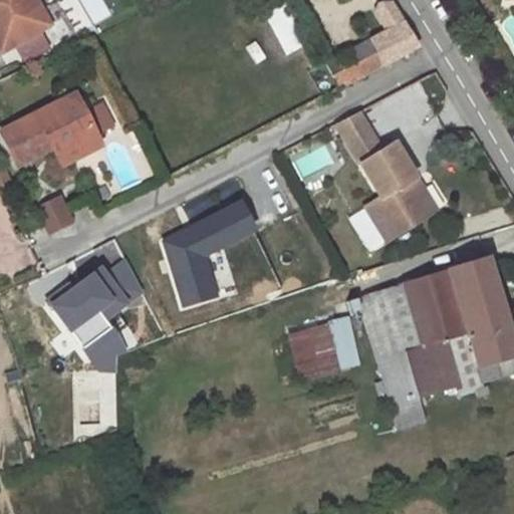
[(36,7),(31,0),(0,0),(0,41),(7,53),(42,32),(29,10),(36,7)]
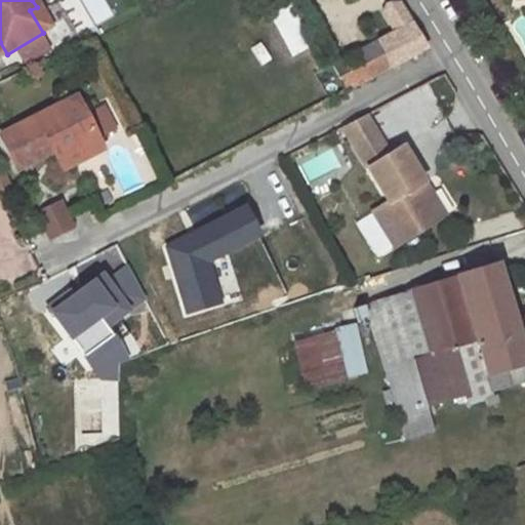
[(79,35),(114,15),(105,0),(70,0),(63,4),(79,35)]
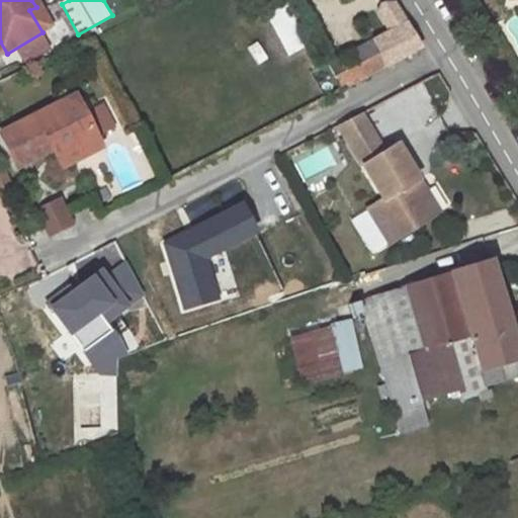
[(340,87),(419,46),(409,27),(393,2),(382,4),(376,13),(387,29),(326,64),(340,87)]
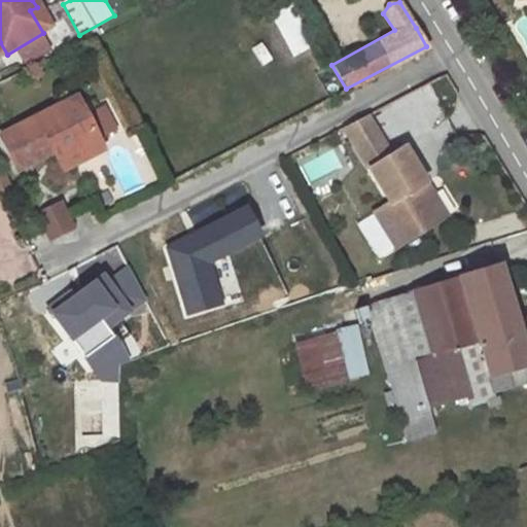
[(30,10),(43,33),(49,30),(37,7),(30,10)]
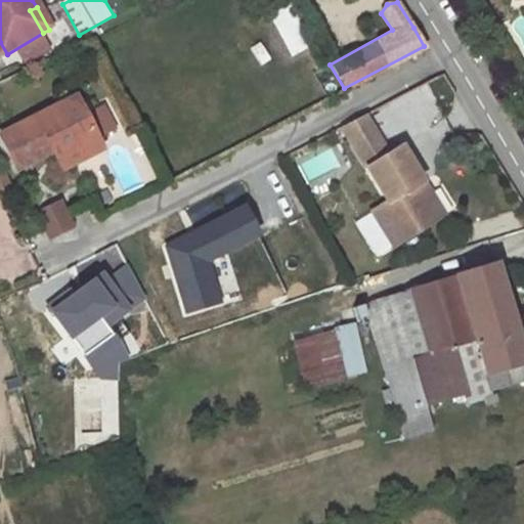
[(288,7),(269,17),(293,57),(310,47),(288,7)]
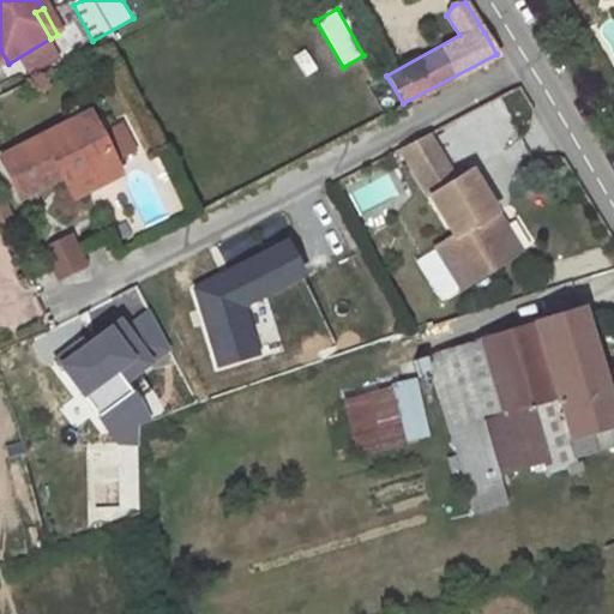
[(72,121),(80,134),(92,128),(84,114),(72,121)]
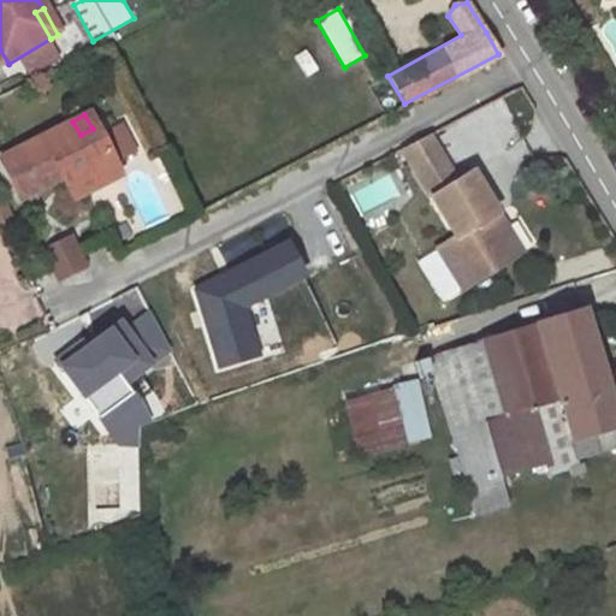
[(72,122),(1,163),(25,203),(63,179),(59,173),(67,167),(80,184),(112,163),(99,140),(93,129),(81,135),(72,122)]
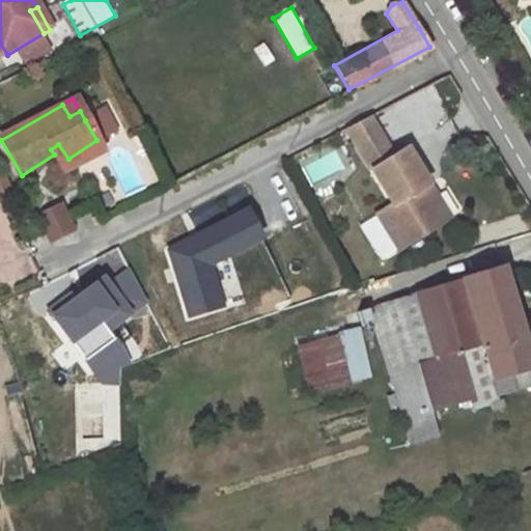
[(102,110),(85,120),(96,140),(114,131),(102,110)]
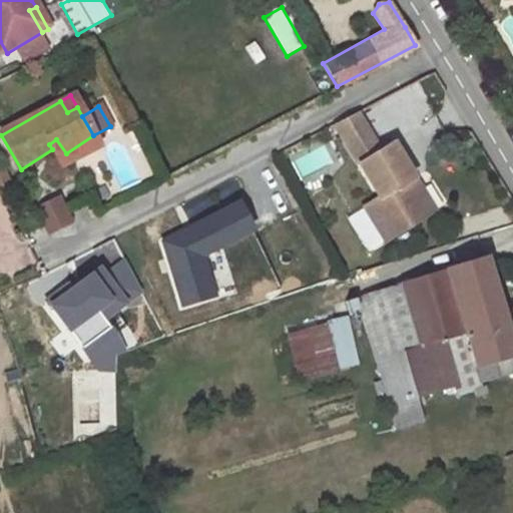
[(331,123),(342,140),(363,127),(354,111),(331,123)]
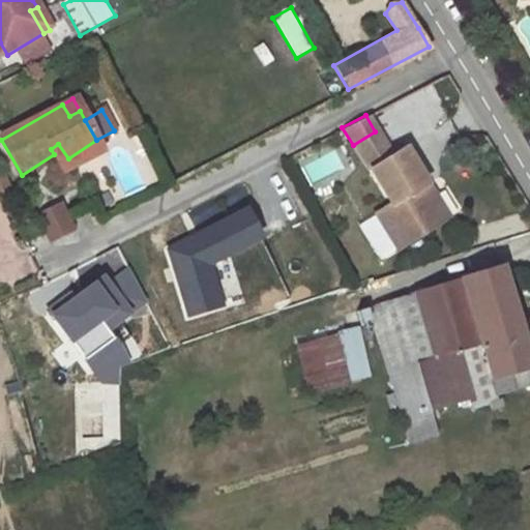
[(353,145),(367,169),(390,155),(375,131),(353,145)]
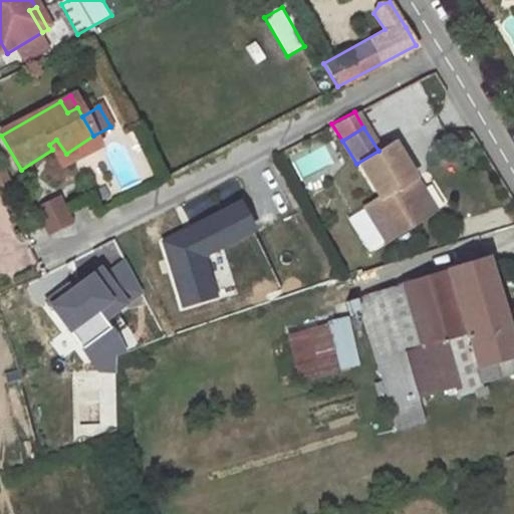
[(52,150),(64,169),(100,148),(93,136),(66,154),(56,140),(49,145),(52,150)]
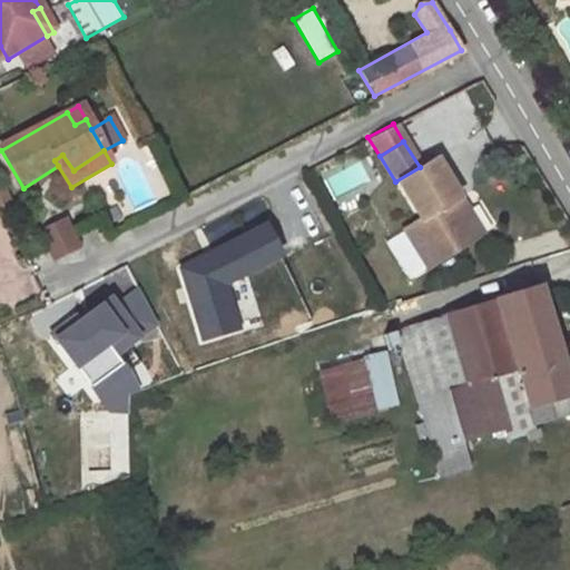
[(419,218),(402,229),(425,266),(473,236),(451,199),(457,196),(433,158),(395,182),(419,218)]
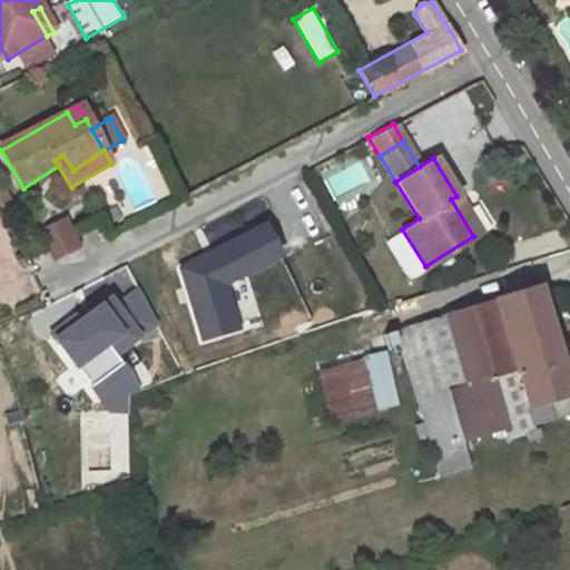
[(473,236),(480,233),(457,196),(451,199),(473,236)]
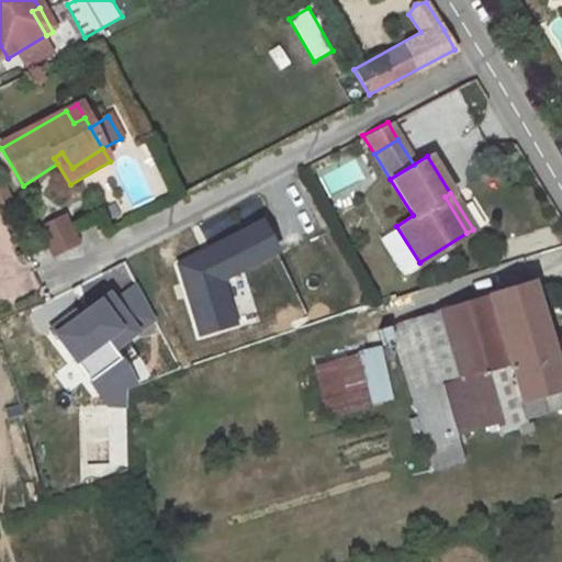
[(44,225),(58,253),(80,240),(66,214),(44,225)]
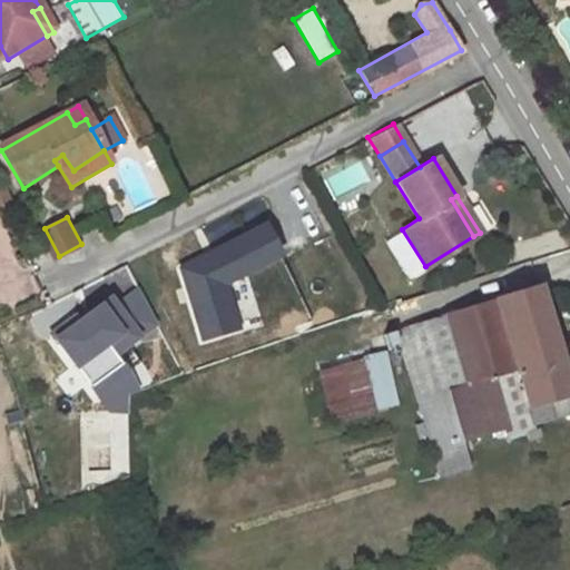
[(272,226),(175,263),(205,344),(246,328),(228,282),(285,262),(272,226)]
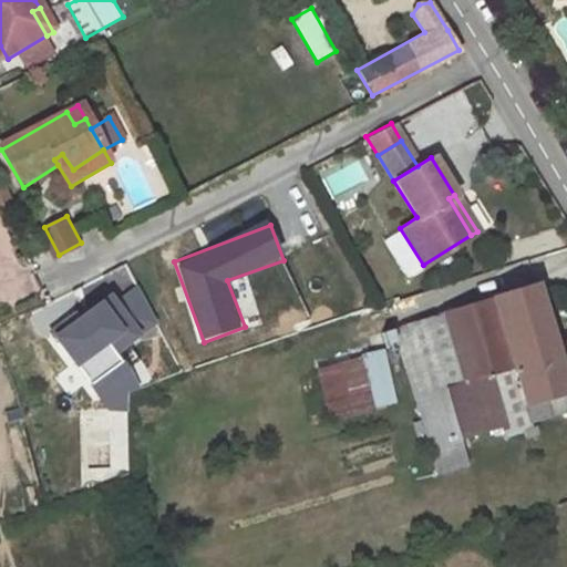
[(529,419),(566,403),(566,389),(536,285),(444,313),(470,394),(518,380),(529,419)]
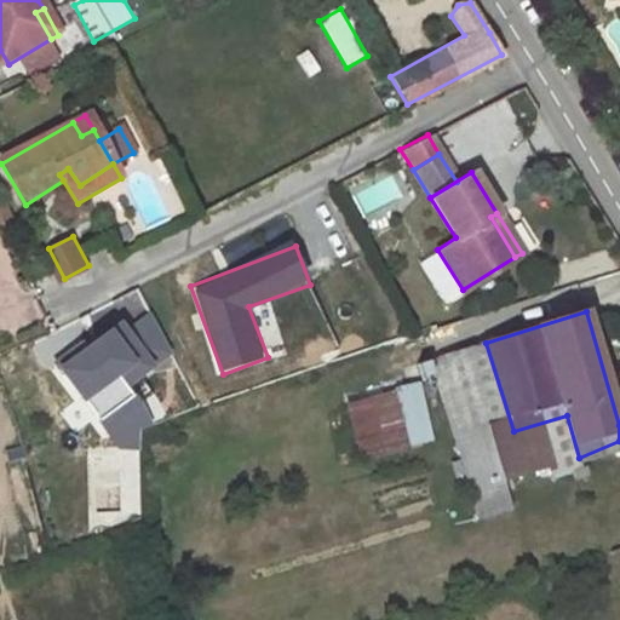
[(130,386),(177,357),(149,313),(63,367),(119,454),(158,430),(130,386)]
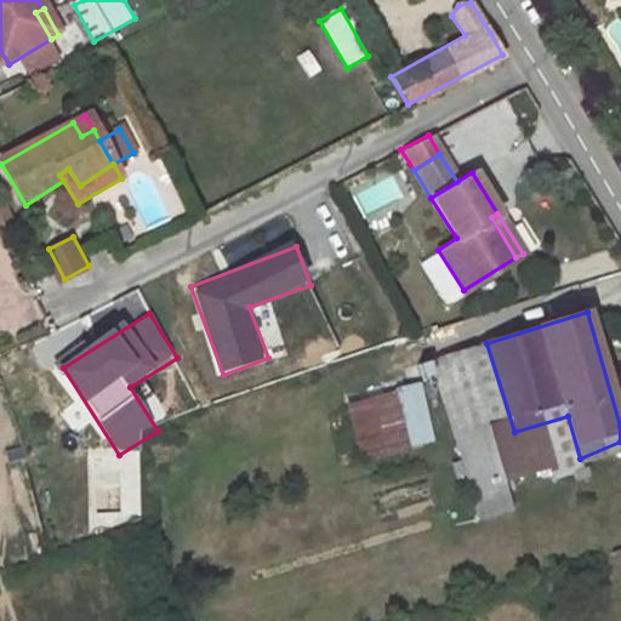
[(514,432),(486,343),(471,348),(499,437),(514,432)]
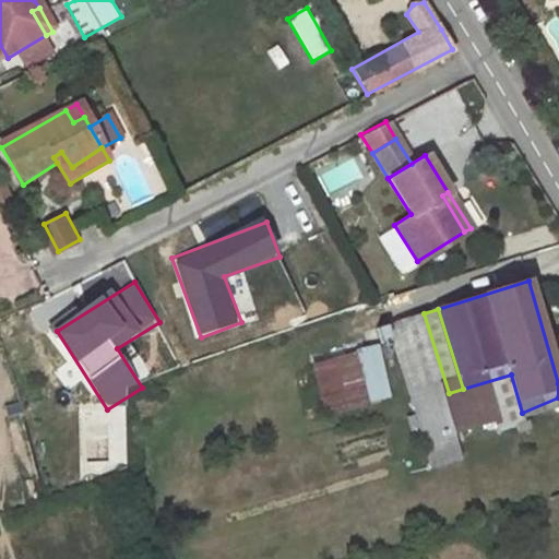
[(449,393),(424,313),(390,323),(427,440),(456,430),(444,394),(449,393)]
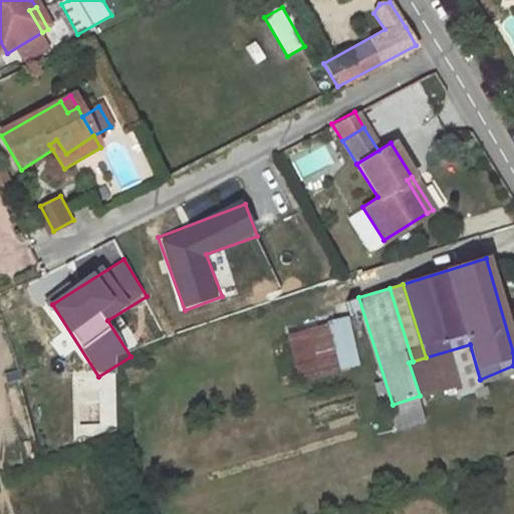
[(300,382),(360,366),(348,318),(287,334),(300,382)]
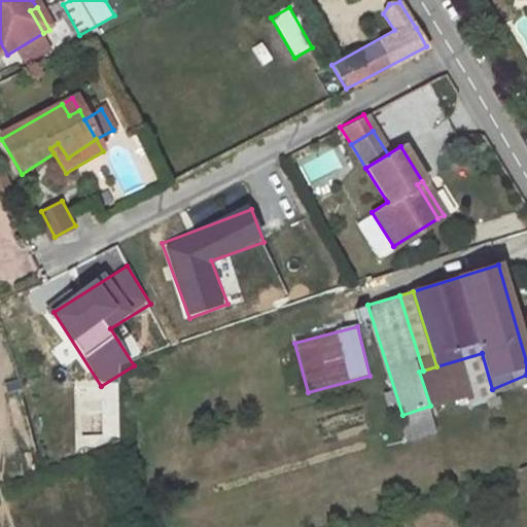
[(80,432),(101,431),(98,388),(78,389),(80,432)]
